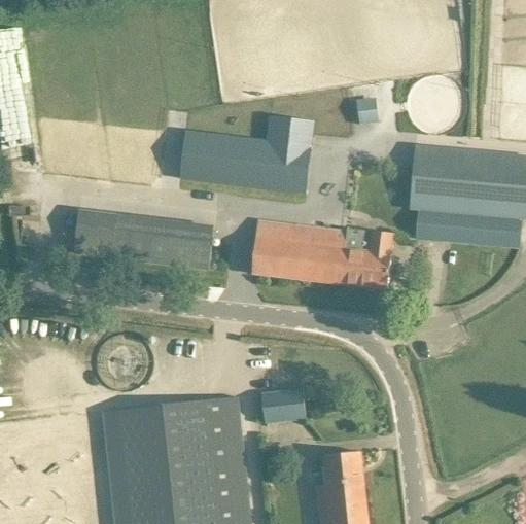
[(15,31),(0,33),(0,103),(2,104),(4,120),(26,117),(15,31)]
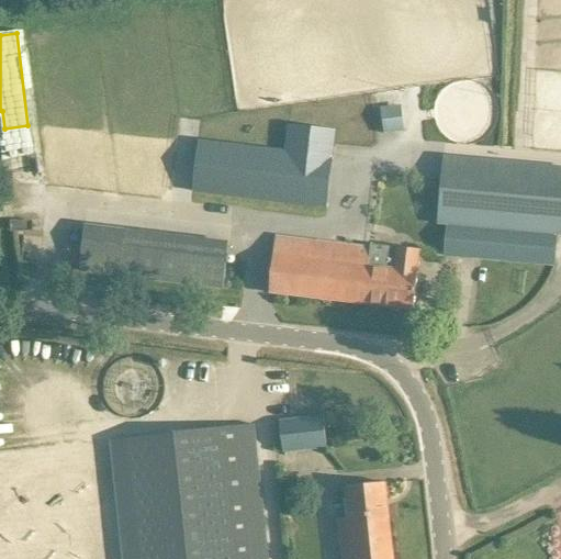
[(402,110),(382,112),(384,130),(404,126),(402,110)]
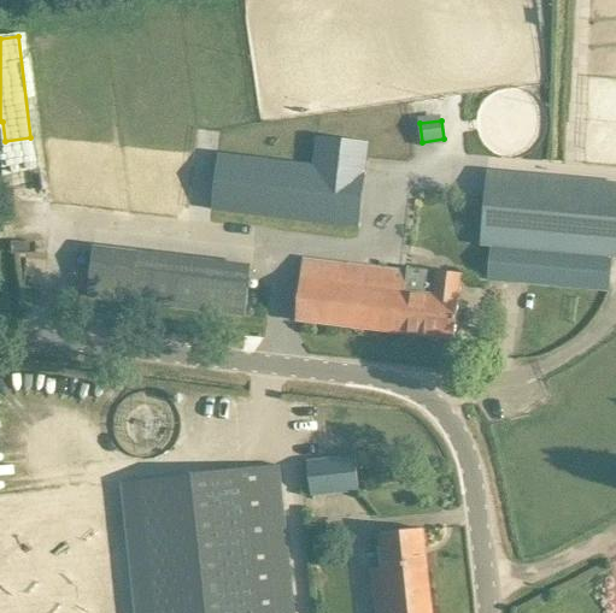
[(217,152),(210,206),(357,224),(363,169),(367,141),(316,134),(312,163),(217,152)]
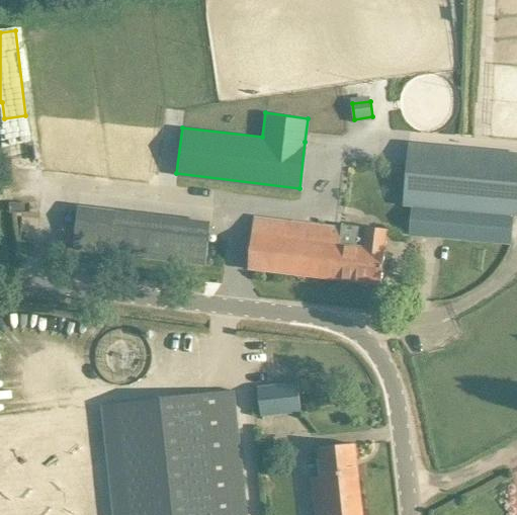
[(511,242),(513,212),(516,212),(516,150),(408,141),(402,202),(411,203),(409,233),(511,242)]
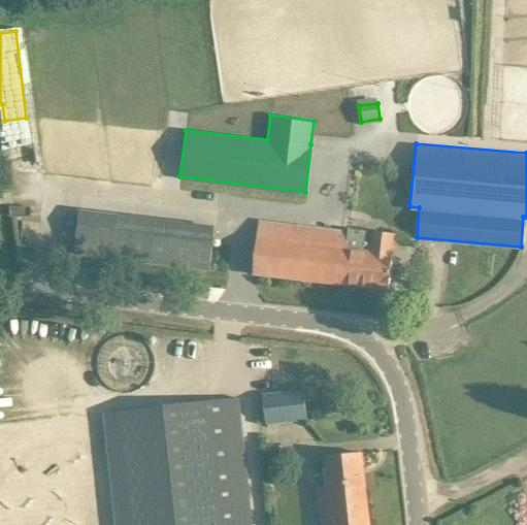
[(213,226),(79,210),(74,251),(208,267),(213,226)]
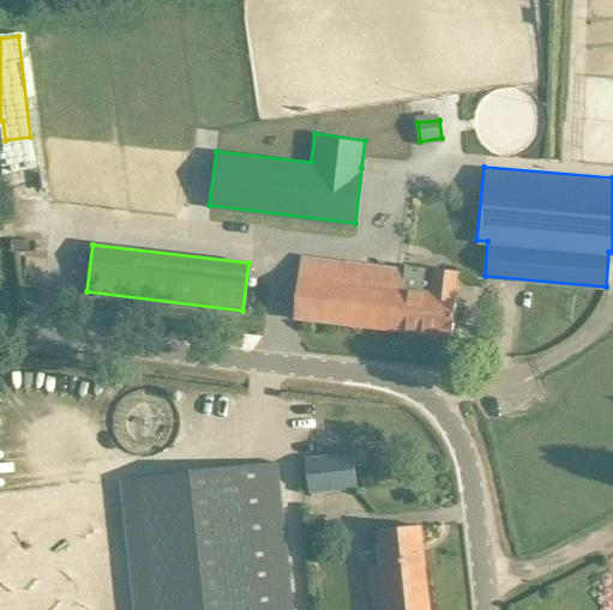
[(300,254),(295,293),(293,316),(450,334),(455,294),(457,270),(404,263),(404,266),(300,254)]
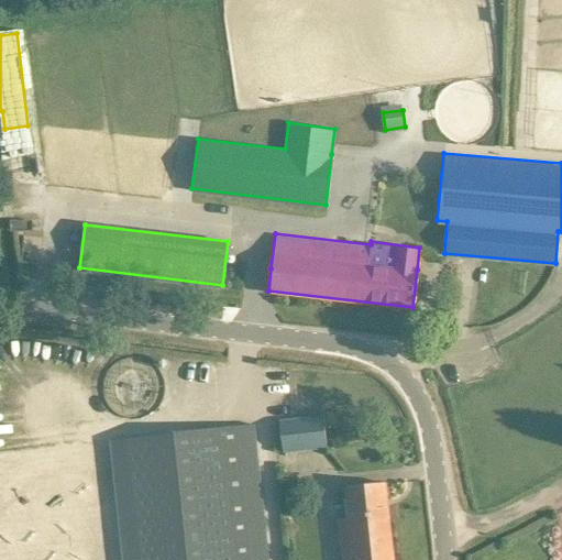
[(322,415),(279,419),(283,450),(326,446),(322,415)]
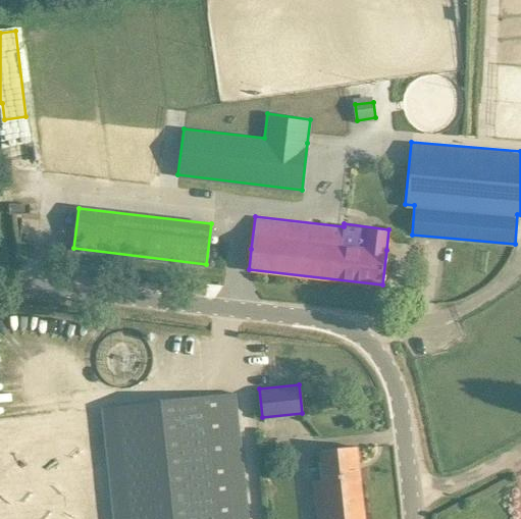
[(118,404),(120,424),(129,518),(248,518),(235,392),(118,404)]
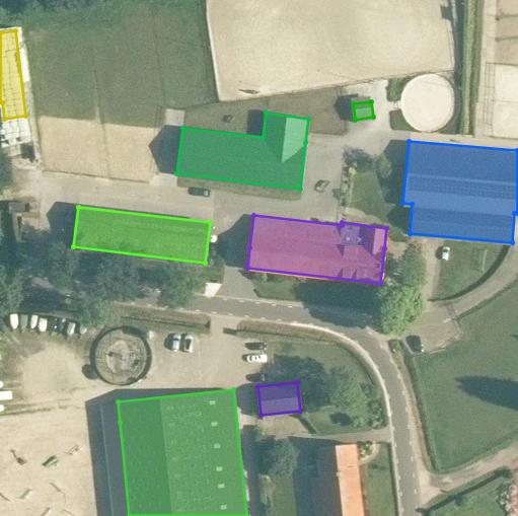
[(315,515),(362,515),(355,443),(318,447),(321,475),(311,476),(315,515)]
